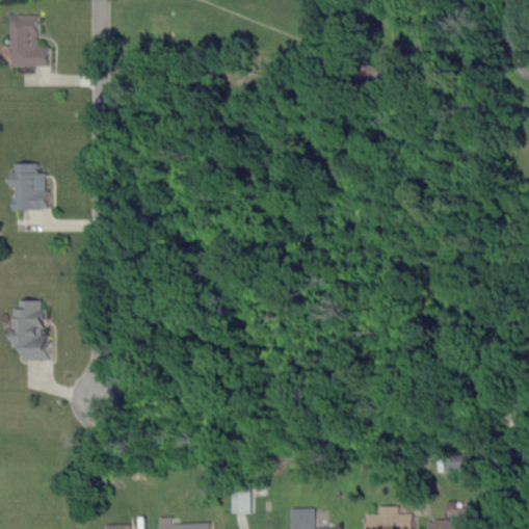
[(48,67),(8,67),(8,58),(6,58),(6,47),(9,47),(9,16),(36,16),(36,47),(48,47),(48,67)]
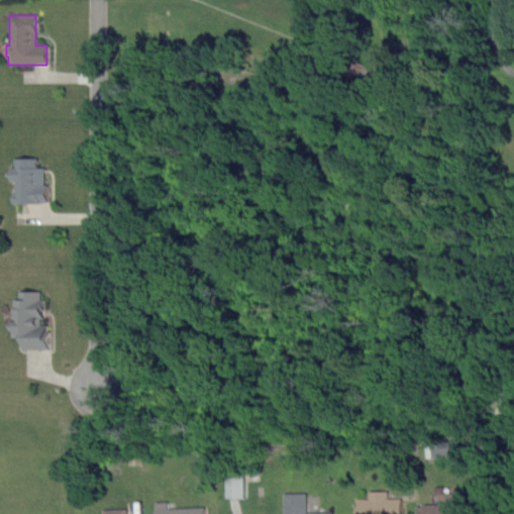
[(12,204),(12,194),(14,194),(13,181),(11,181),(11,167),(13,167),(13,159),(36,159),(36,169),(43,169),(43,184),(47,184),(47,203),(12,204)]
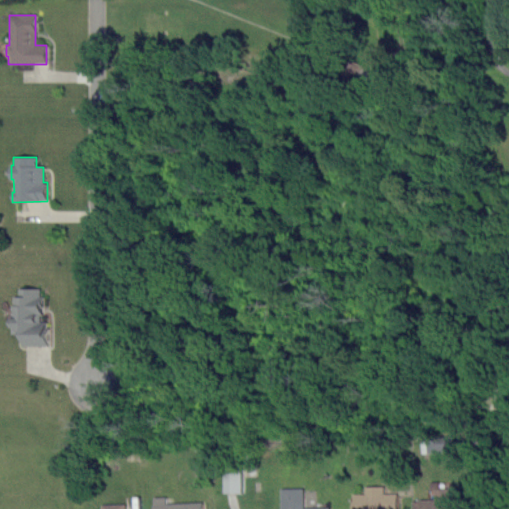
[(46,346),(23,346),(23,335),(11,334),(11,306),(13,306),(13,297),(18,297),(18,289),(39,289),(39,292),(42,292),(42,311),(40,311),(40,323),(46,323),(46,346)]
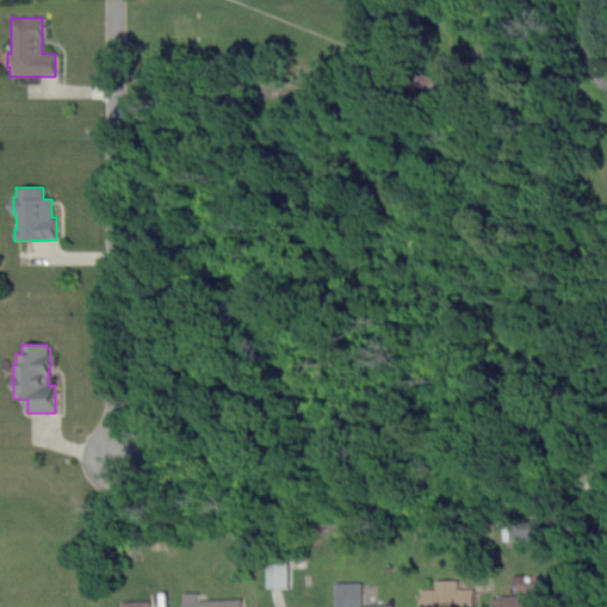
[(506,527),(509,545),(543,539),(539,521),(506,527)]
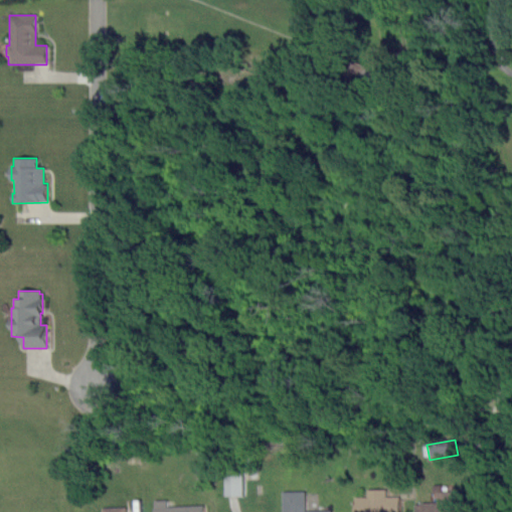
[(241,499),(241,478),(223,478),(224,499),(241,499)]
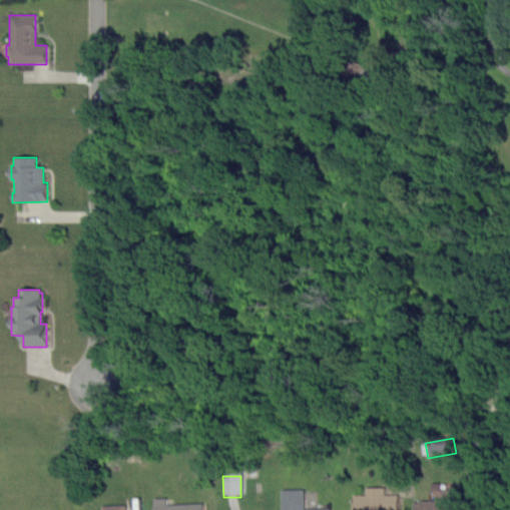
[(381,490),(381,497),(395,497),(395,509),(352,509),(352,497),(363,497),(363,490),(381,490)]
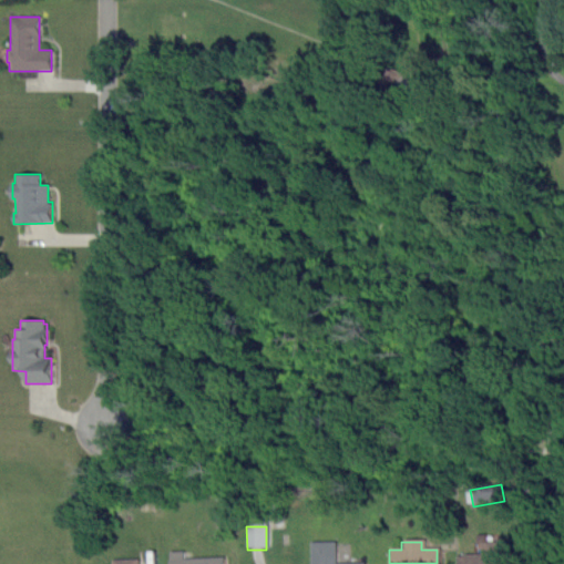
[(455,563),(455,560),(463,560),(463,557),(479,556),(479,545),(495,544),(495,555),(512,555),(512,563),(455,563)]
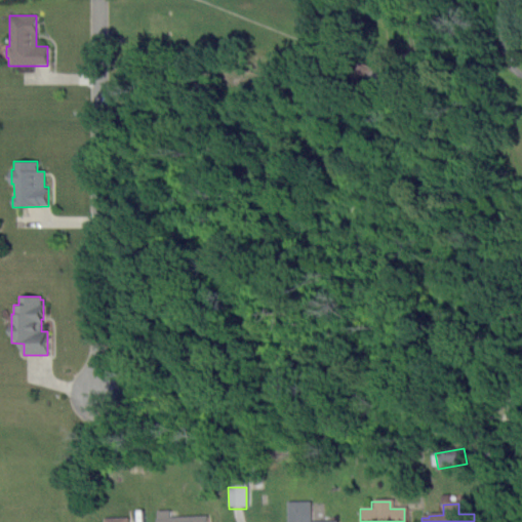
[(286,521),(286,505),(309,505),(309,521),(286,521)]
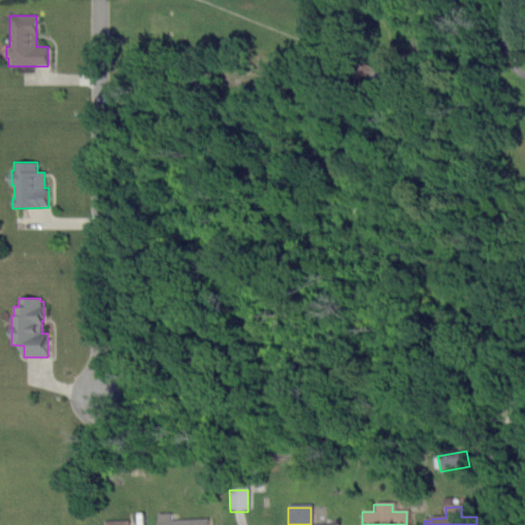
[(156,524),(156,516),(168,516),(168,522),(207,522),(207,524),(156,524)]
